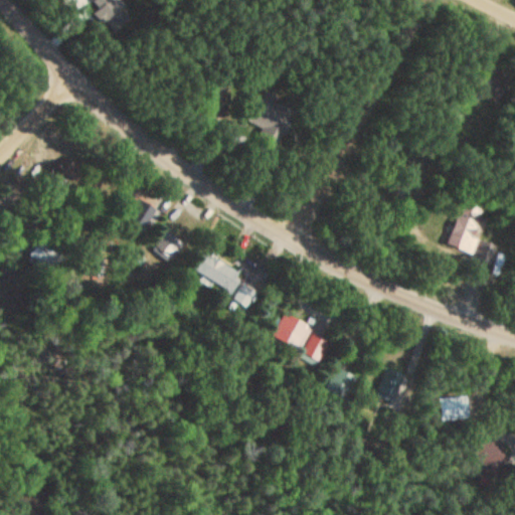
[(472,254),(488,208),(463,199),(447,245),(472,254)]
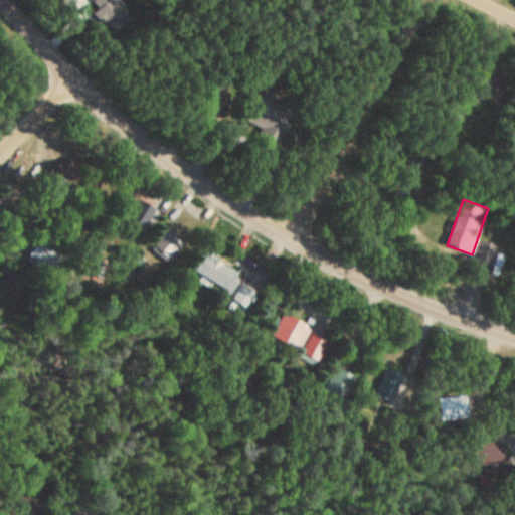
[(182,244),(164,229),(151,245),(169,261),(182,244)]
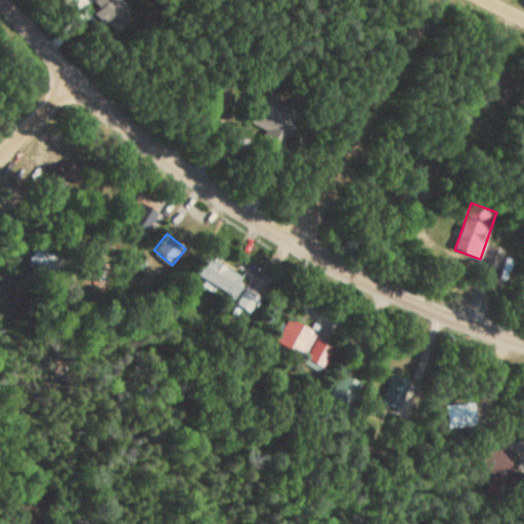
[(46,277),(59,264),(41,246),(28,259),(46,277)]
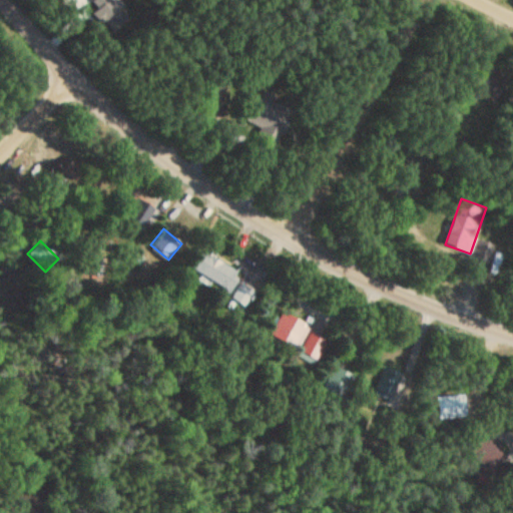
[(193,275),(232,289),(240,268),(200,254),(193,275)]
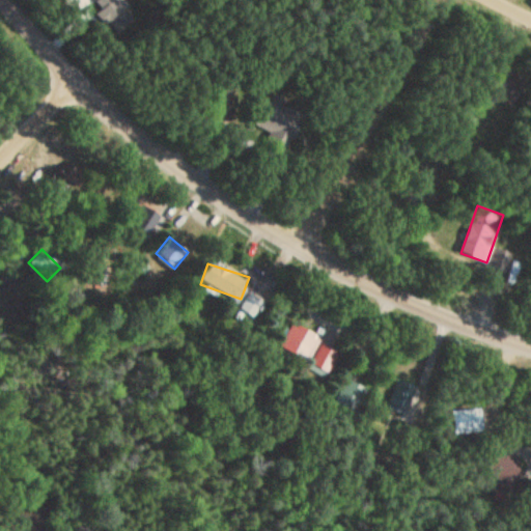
[(252,318),(263,300),(249,291),(238,309),(252,318)]
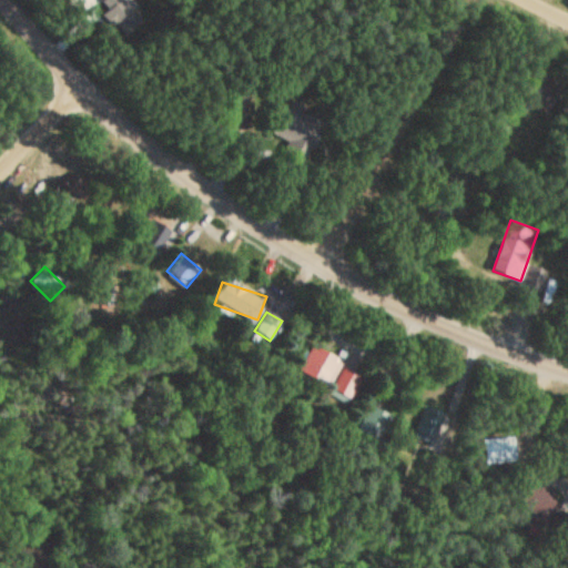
[(351,397),(363,374),(311,347),(298,372),(351,397)]
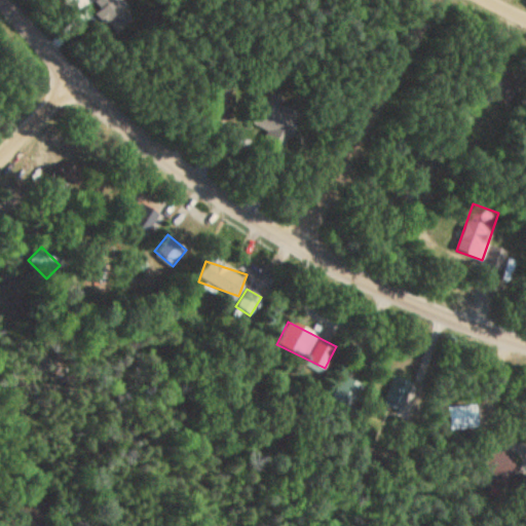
[(351,411),(363,385),(344,377),(333,402),(351,411)]
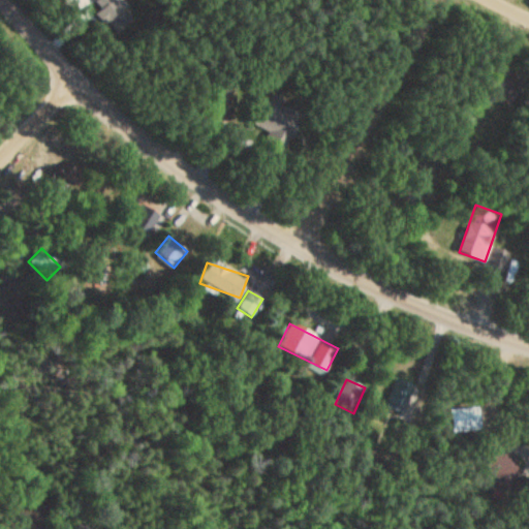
[(494,488),(516,488),(516,452),(489,452),(489,476),(494,476),(494,488)]
